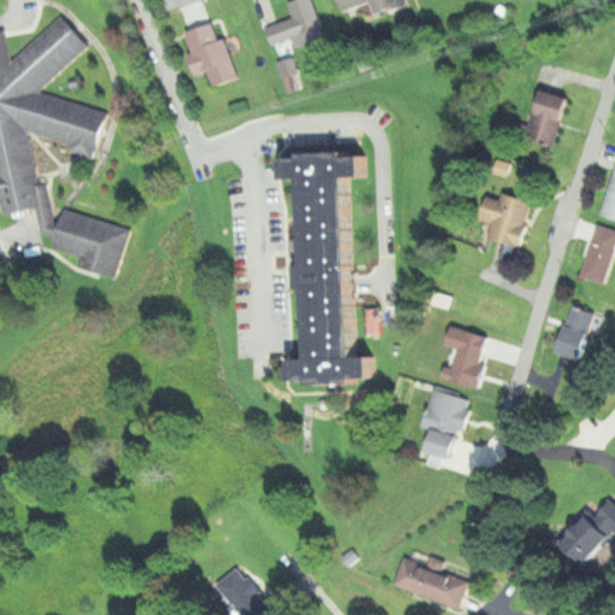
[(291,19),(285,4),(297,0),(310,0),(317,21),(320,28),(316,30),(318,37),(293,47),(291,39),(273,45),(267,28),(291,19)]
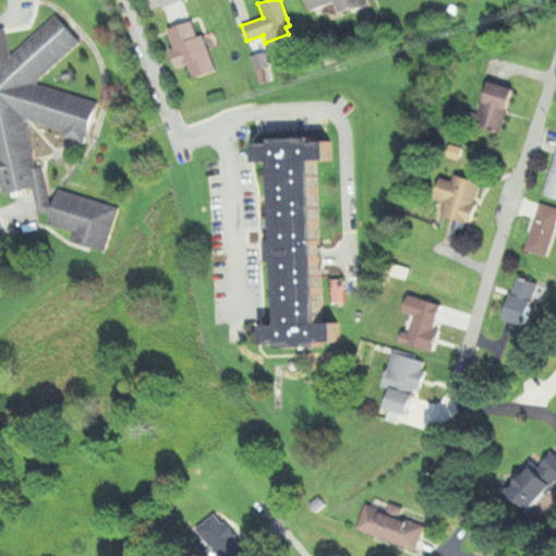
[(361,0),(363,4),(338,13),(334,2),(312,10),(307,0),(361,0)]
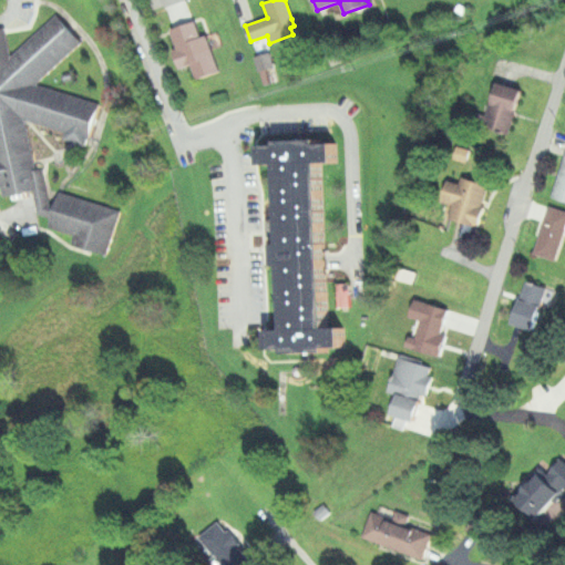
[(0,192),(1,197),(28,191),(33,212),(48,208),(39,168),(32,170),(21,119),(62,131),(60,140),(80,146),(82,140),(86,141),(96,104),(34,85),(80,43),(54,16),(9,59),(2,29),(0,29),(0,192)]
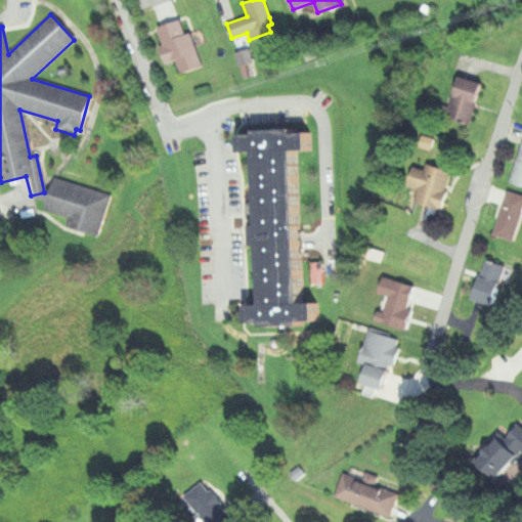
[(184,35),(189,33),(201,67),(179,74),(175,60),(167,62),(155,28),(178,19),(184,35)]
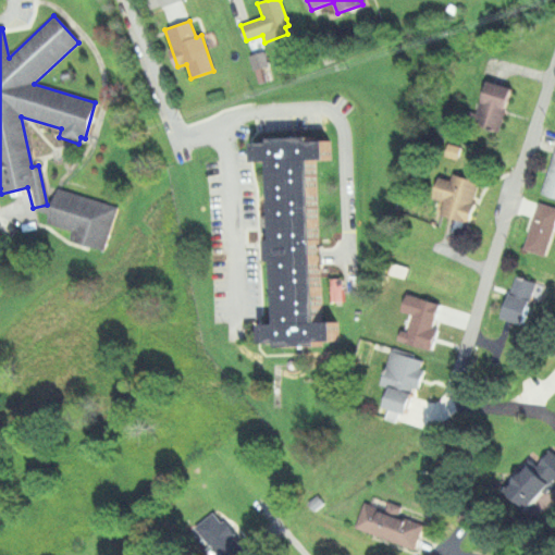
[(263,51),(269,64),(253,71),(247,57),(263,51)]
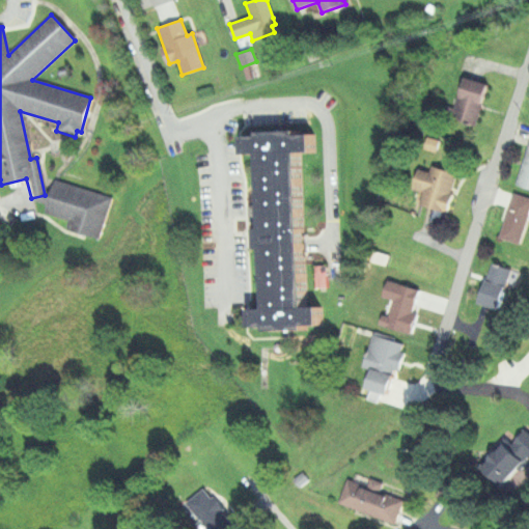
[(475,128),(454,121),(466,79),(488,85),(475,128)]
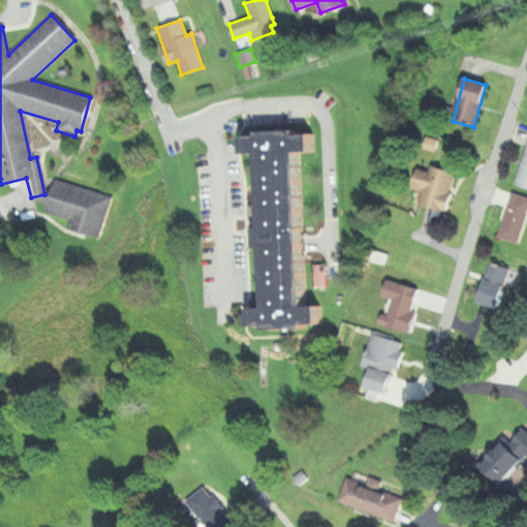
[(260,135),(260,130),(299,129),(299,134),(314,134),(314,152),(300,152),(303,308),(319,308),(319,327),(301,328),(301,331),(266,331),(266,328),(250,328),(249,309),(264,309),(262,247),(254,248),(253,228),(261,228),(260,153),(243,153),(243,135),(260,135)]
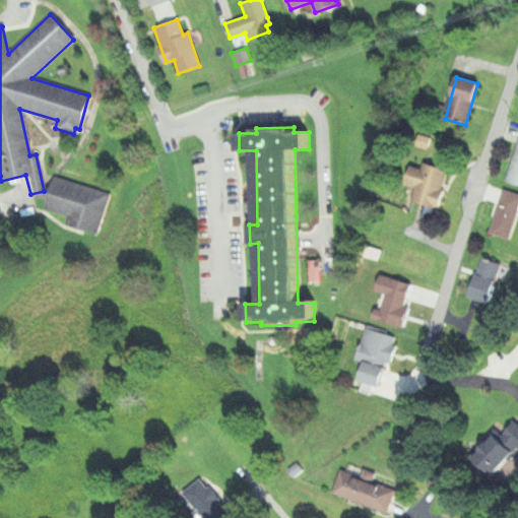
[(517,188),(505,185),(517,136),(517,188)]
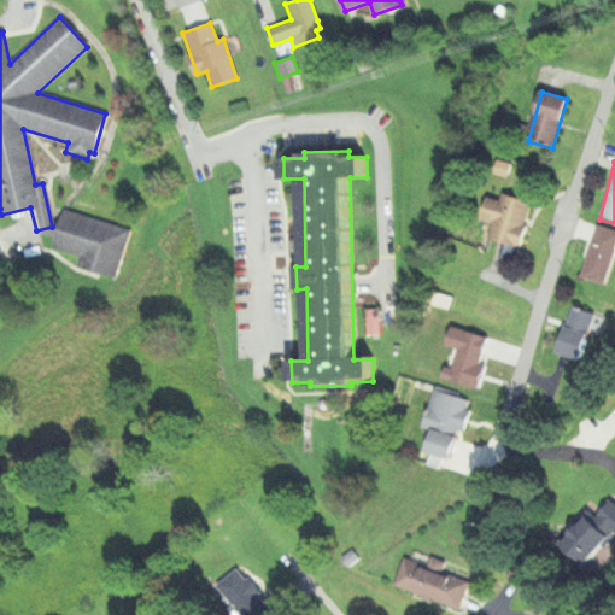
[(520,250),(488,241),(499,193),(532,201),(520,250)]
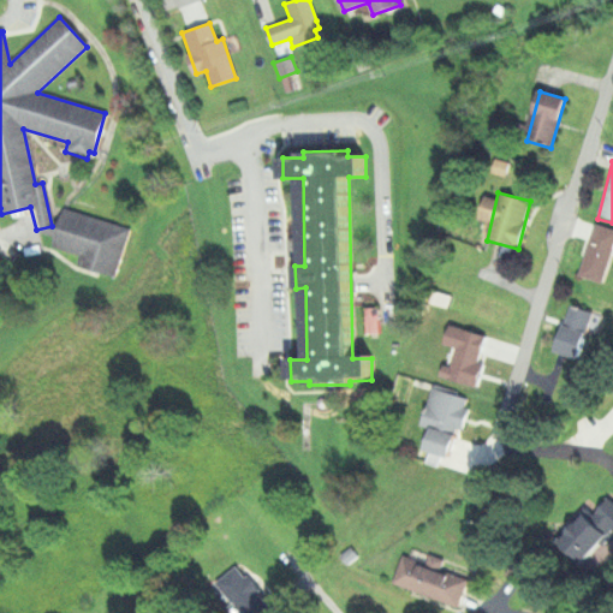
[(115,277),(48,249),(65,206),(134,233),(115,277)]
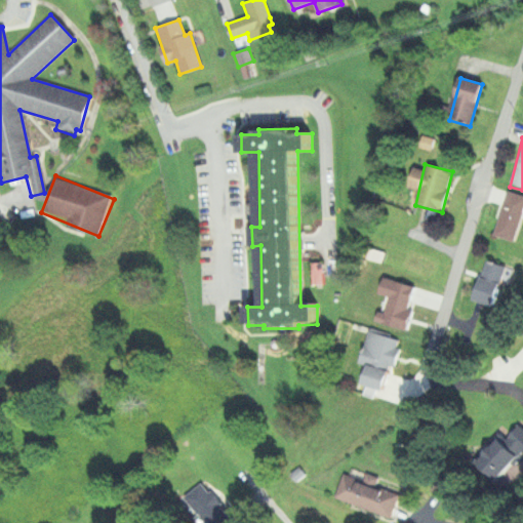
[(522,217),(516,242),(494,237),(508,191),(522,195),(522,217)]
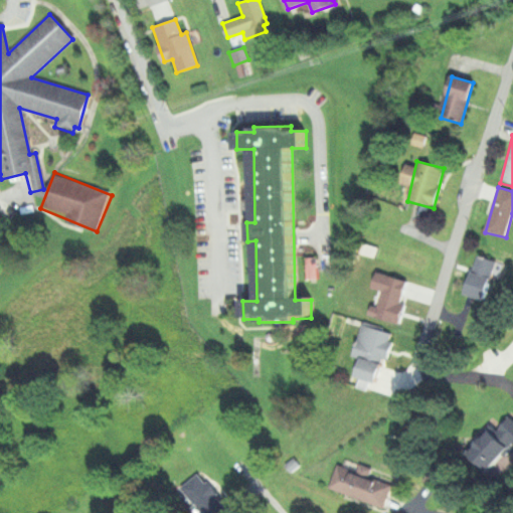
[(485,302),(465,295),(478,255),(498,263),(485,302)]
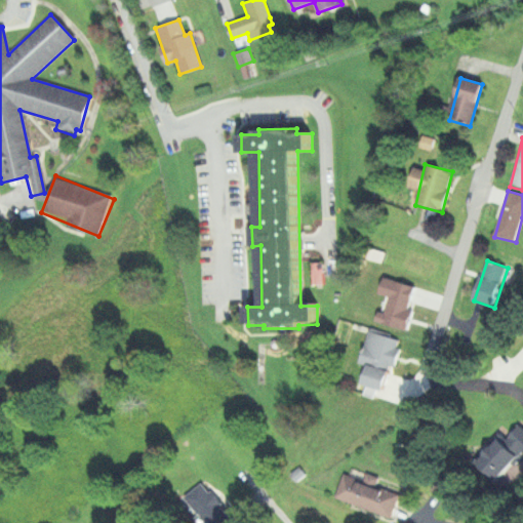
[(392,367),(385,389),(363,381),(368,366),(359,363),(370,330),(401,340),(398,349),(401,350),(395,368),(392,367)]
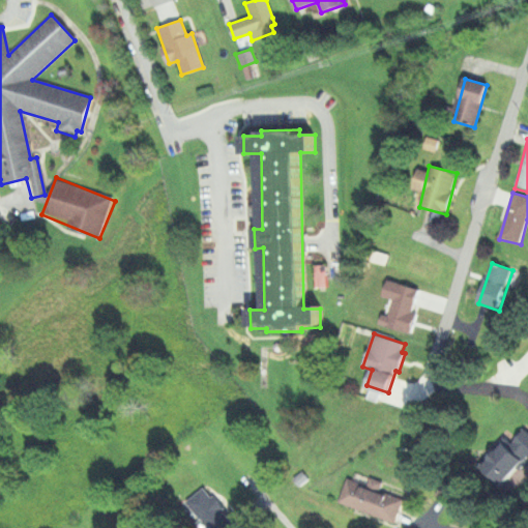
[(509,446),(524,431),(527,434),(527,458),(527,457),(498,488),(476,468),(502,439),(509,446)]
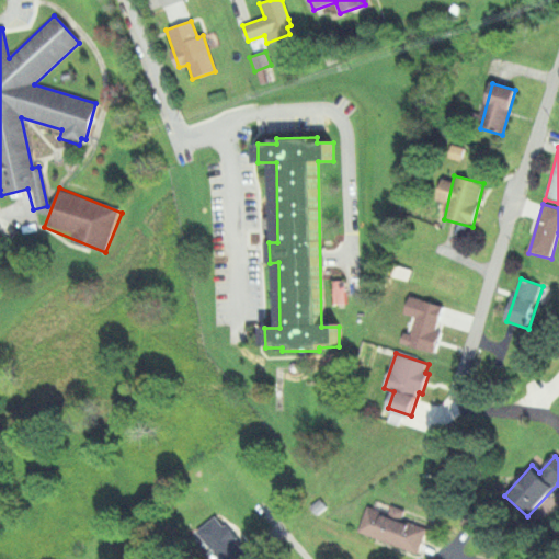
[(400,522),(425,531),(417,554),(357,532),(366,509),(385,515),(389,505),(405,511),(400,522)]
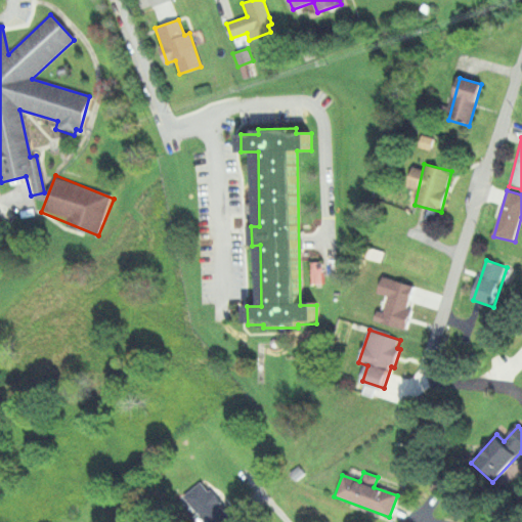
[(204,521),(202,519),(199,521),(191,521),(183,512),(189,507),(182,497),(201,482),(208,490),(211,488),(222,503),(218,506),(231,521),(204,521)]
